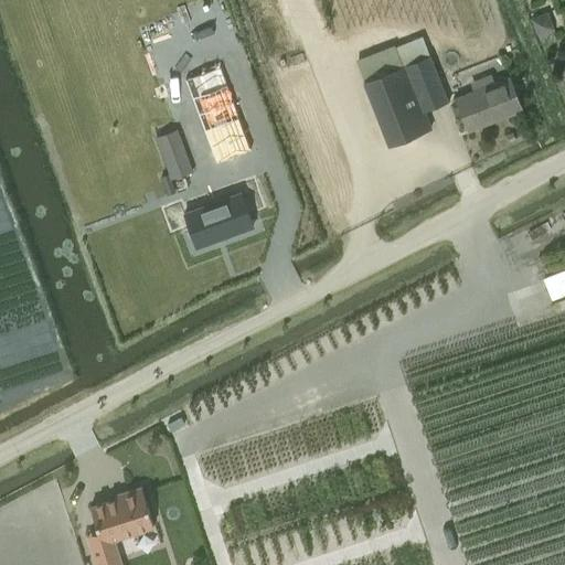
[(554,32),(547,14),(532,20),(539,38),(554,32)]
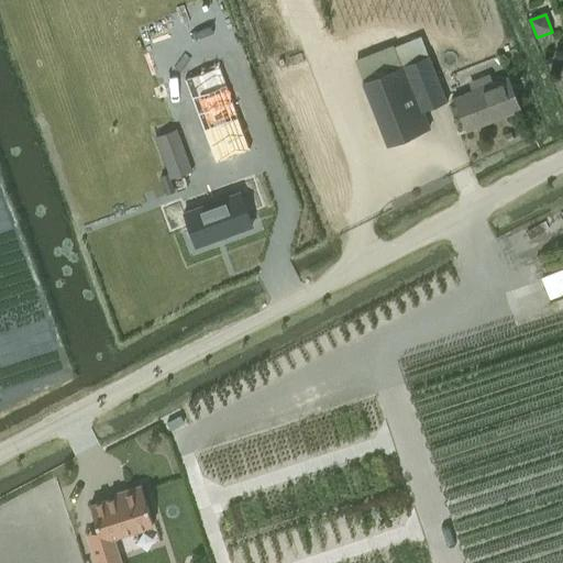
[(361,83),(386,146),(430,129),(423,112),(448,102),(429,55),(428,56),(421,36),(394,46),(401,66),(361,83)]
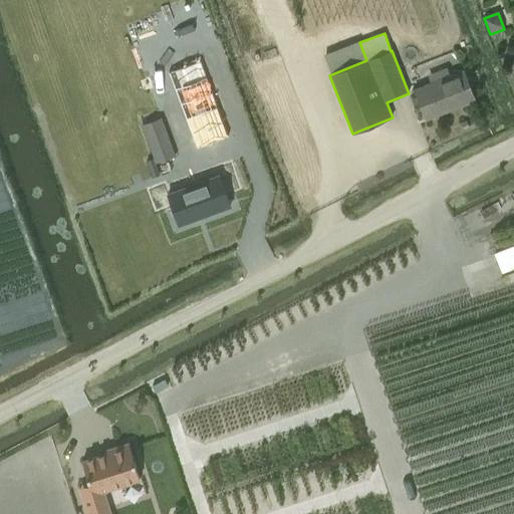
[(229,137),(201,61),(169,73),(196,149),(229,137)]
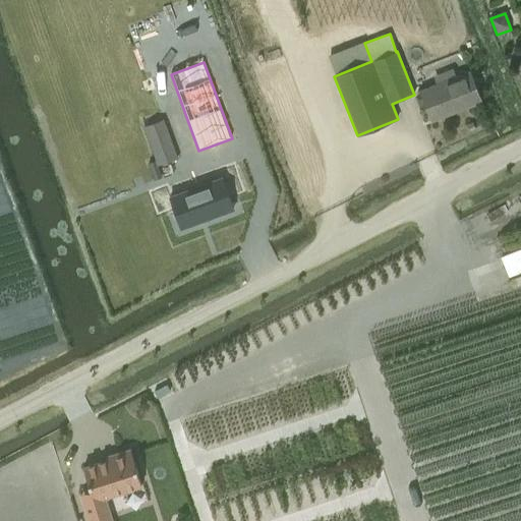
[(419,91),(431,120),(481,101),(469,70),(419,91)]
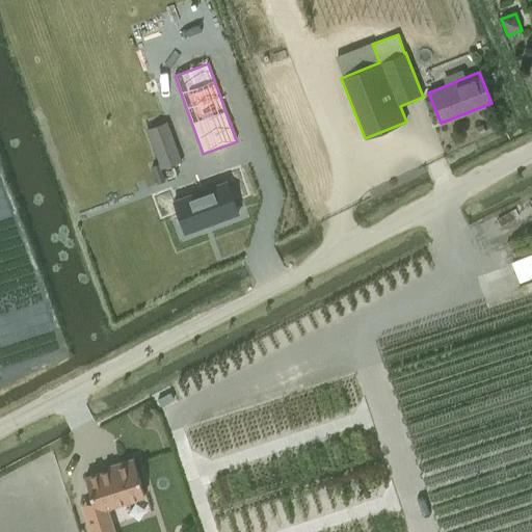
[(167,123),(147,130),(160,169),(182,162),(167,123)]
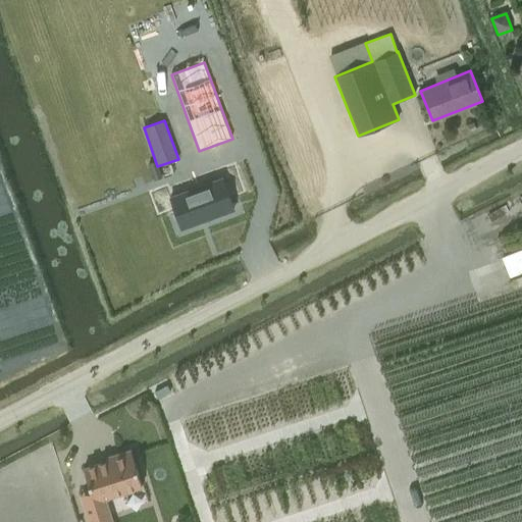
[(162,176),(158,166),(157,166),(156,161),(148,164),(153,179),(162,176)]
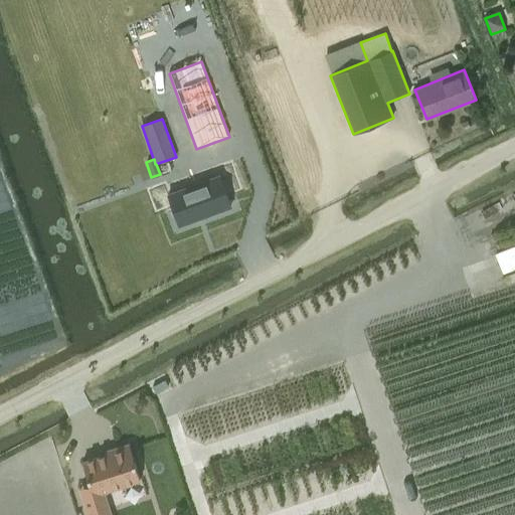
[(162,185),(143,192),(152,214),(169,208),(177,226),(229,208),(226,198),(242,192),(231,164),(189,179),(193,186),(167,196),(162,185)]
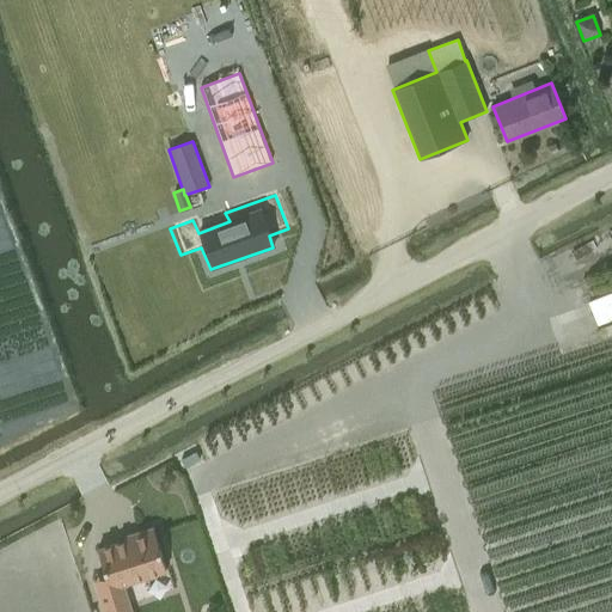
[(611,291),(587,300),(598,325),(611,319),(611,291)]
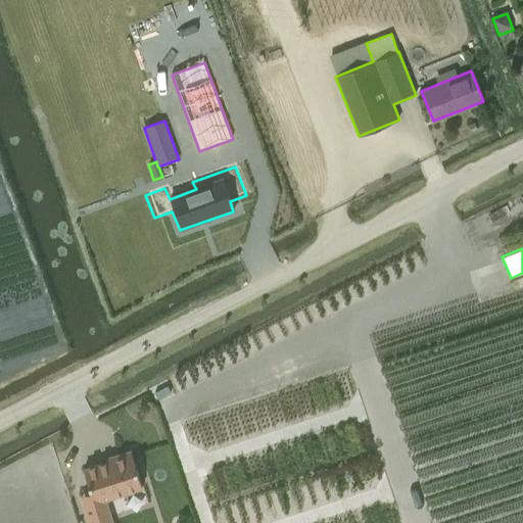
[(105,470),(81,478),(90,514),(77,518),(78,522),(103,522),(101,515),(134,504),(121,459),(103,464),(105,470)]
